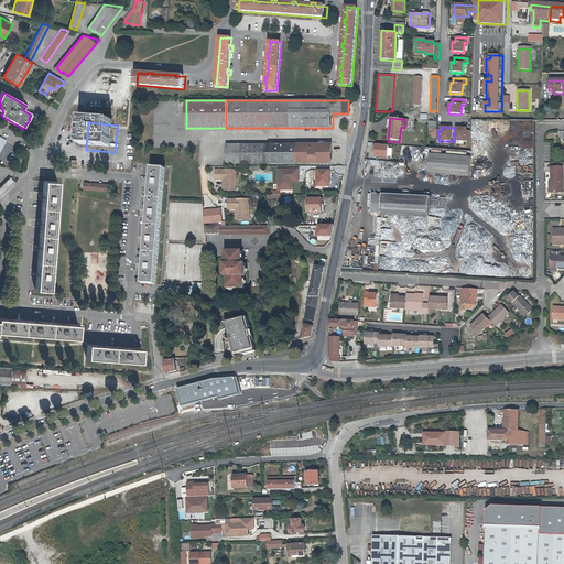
[(470,142),(472,131),(467,131),(467,128),(456,128),(455,141),(470,142)]
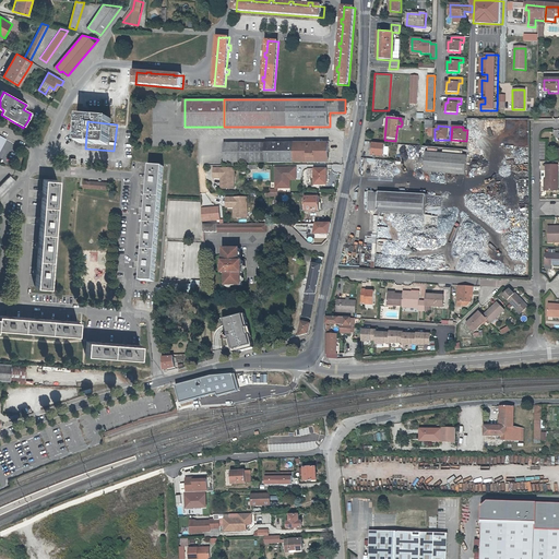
[(239,161),(239,143),(222,143),(222,162),(239,161)]
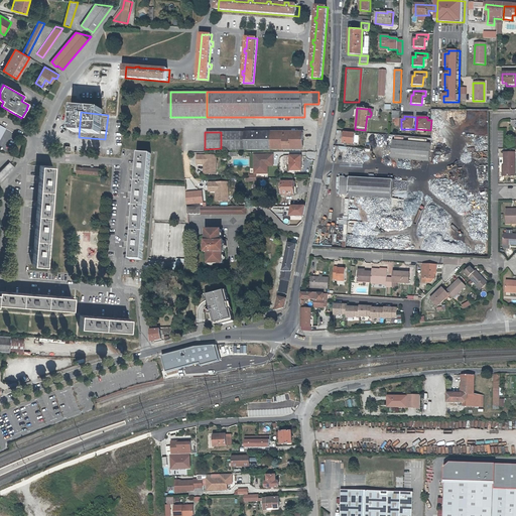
[(221,132),(221,148),(221,149),(246,149),(246,132),(221,132)]
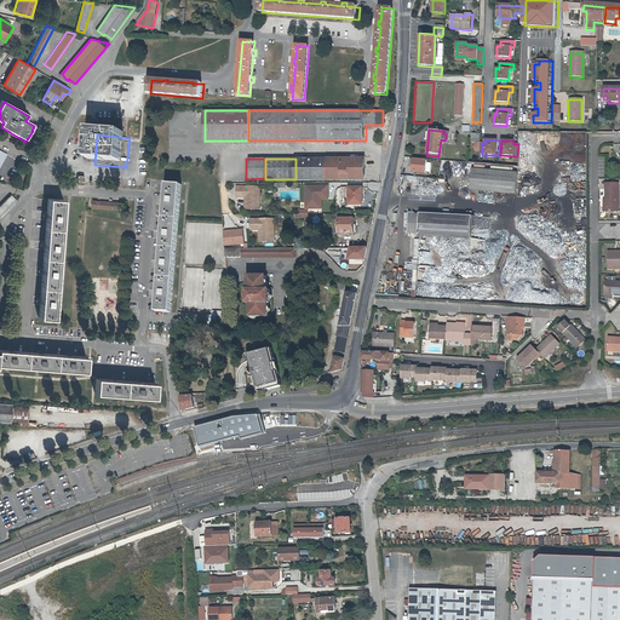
[(296,159),(296,179),(365,179),(366,159),(296,159)]
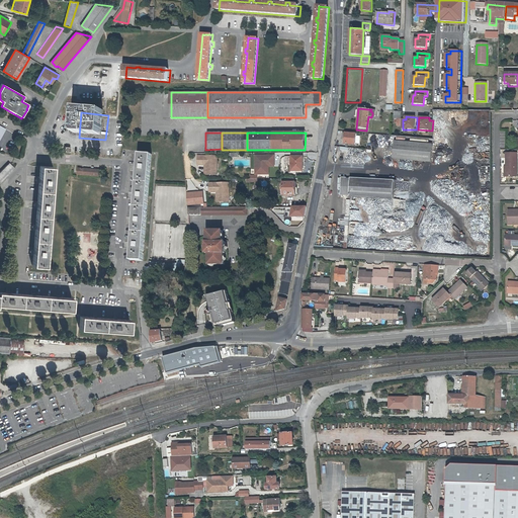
[(355,145),(356,134),(345,133),(343,143),(355,145)]
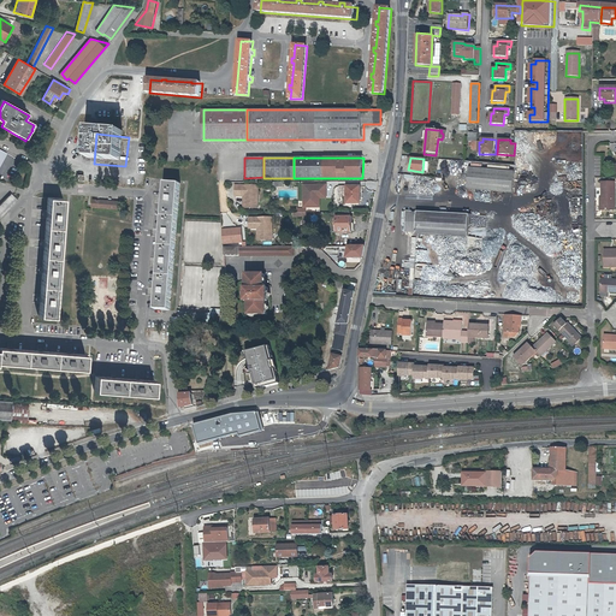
[(513,193),(514,171),(469,167),(467,189),(513,193)]
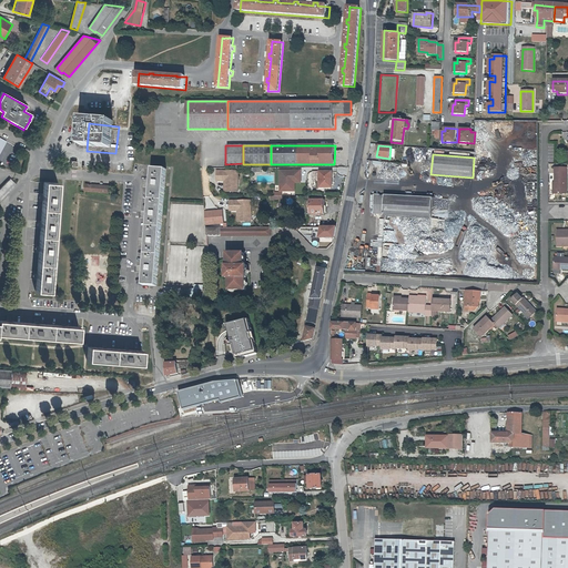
[(555,182),(555,193),(566,193),(566,168),(555,168),(555,182)]
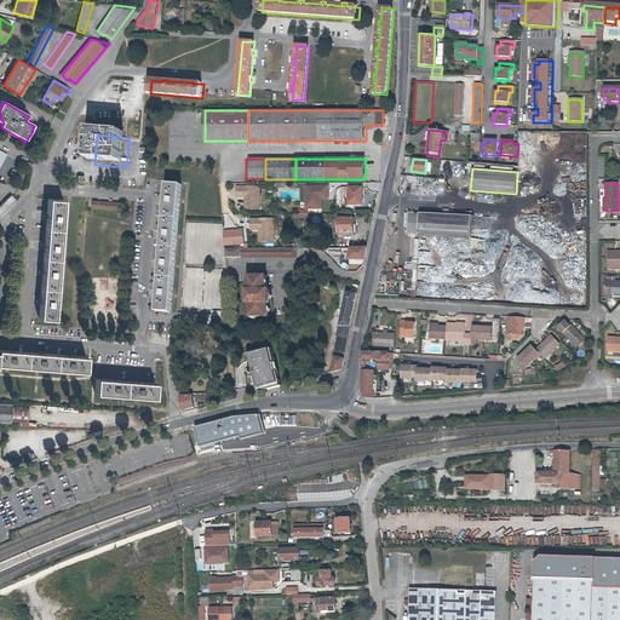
[(306,208),(317,208),(316,196),(328,196),(328,185),(306,185),(306,208)]
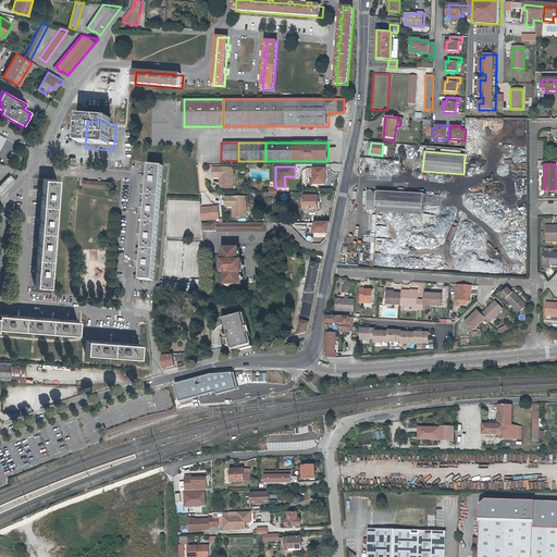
[(148,283),(157,169),(144,168),(143,182),(140,181),(140,185),(141,185),(140,211),(137,211),(137,214),(139,214),(138,237),(135,237),(135,242),(137,242),(136,264),(133,264),(133,268),(135,268),(135,282),(148,283)]
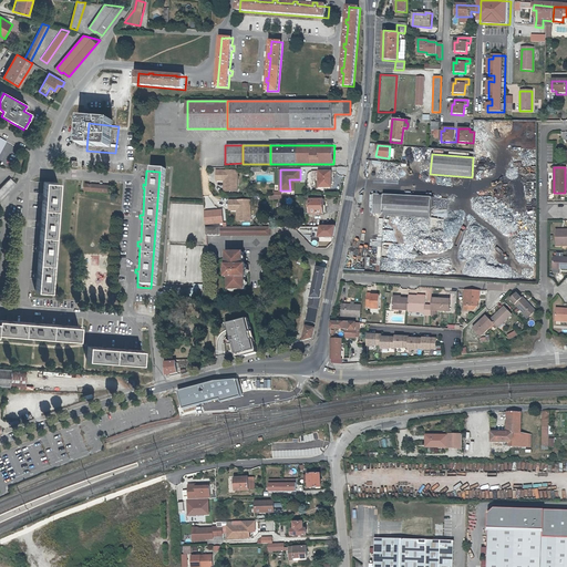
[(237,172),(216,172),(216,182),(224,182),(227,182),(227,192),(237,192),(237,172)]
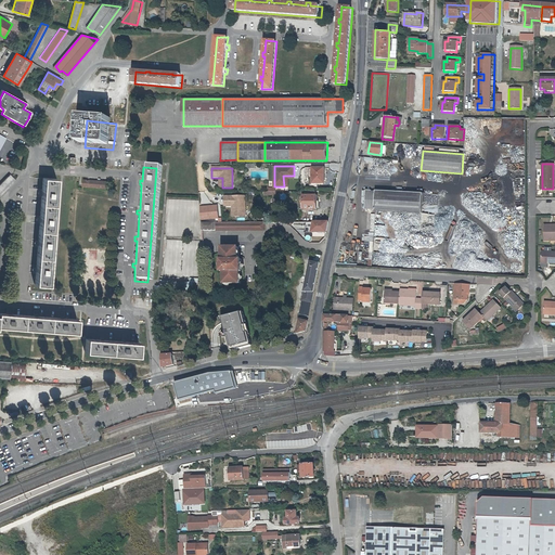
[(325,168),(306,168),(306,176),(309,176),(310,186),(318,186),(318,183),(325,183),(325,168)]
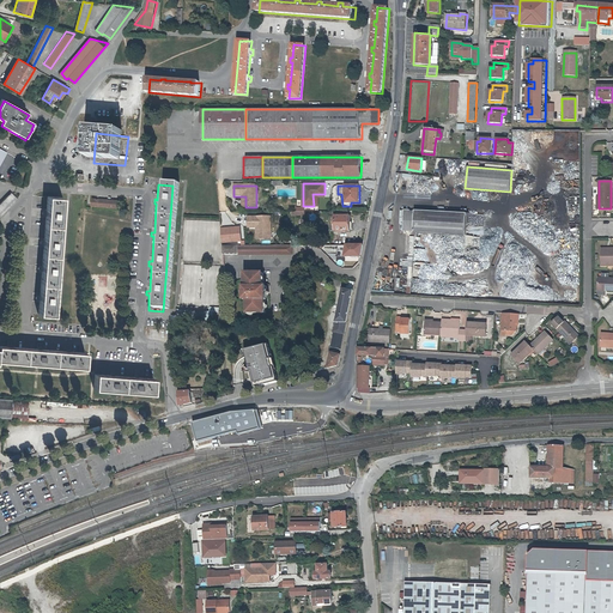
[(65,194),(52,193),(50,193),(49,207),(47,207),(47,212),(49,212),(47,237),(44,237),(44,241),(47,242),(44,263),(42,262),(42,267),(44,268),(42,292),(40,292),(40,297),(42,297),(41,311),(56,311),(65,194)]
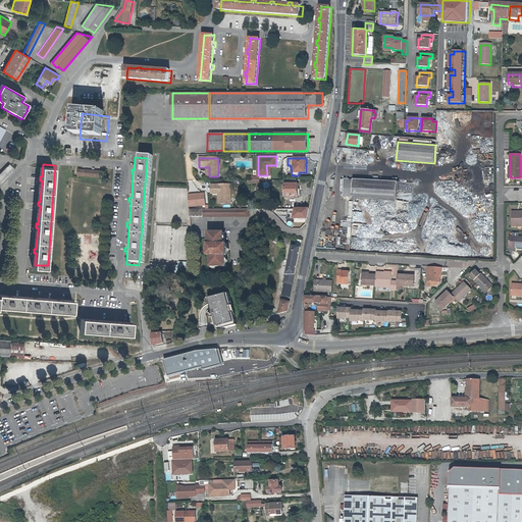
[(0,175),(0,186),(15,170),(10,165),(0,175)]
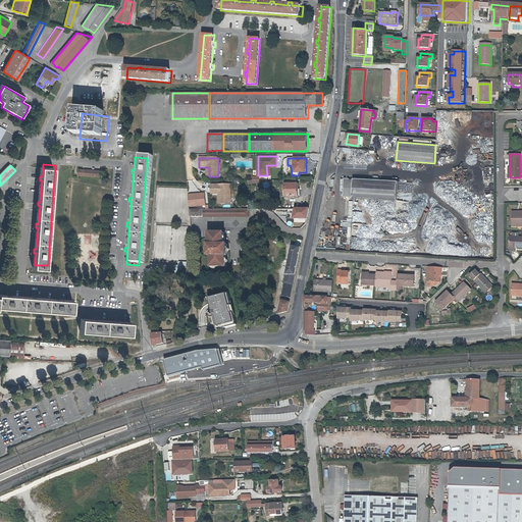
[(276,167),(276,165),(266,165),(267,175),(271,175),(271,167),(276,167)]
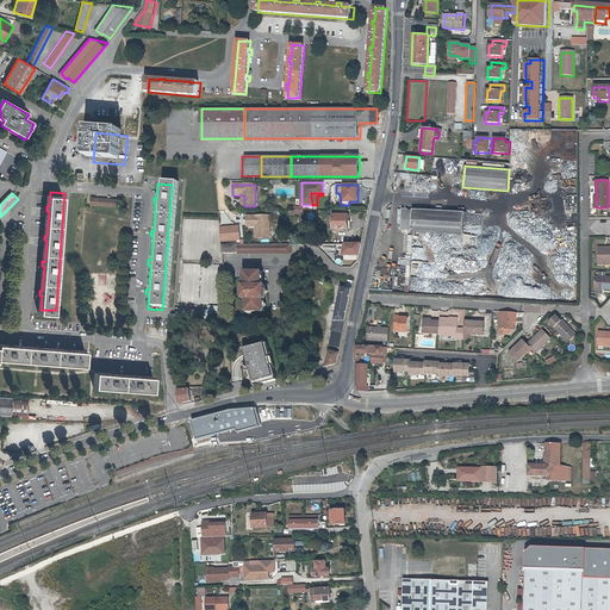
[(93,199),(92,207),(118,210),(119,200),(93,199)]
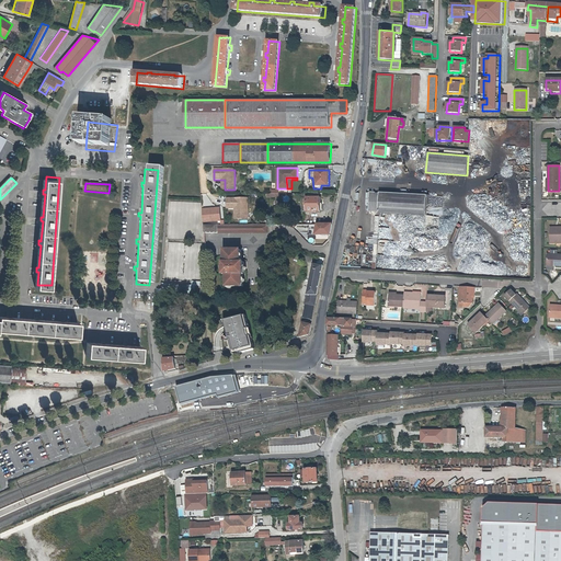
[(376,192),(367,191),(366,204),(369,204),(369,209),(379,210),(379,212),(426,215),(428,194),(380,191),(380,194),(376,193),(376,192)]
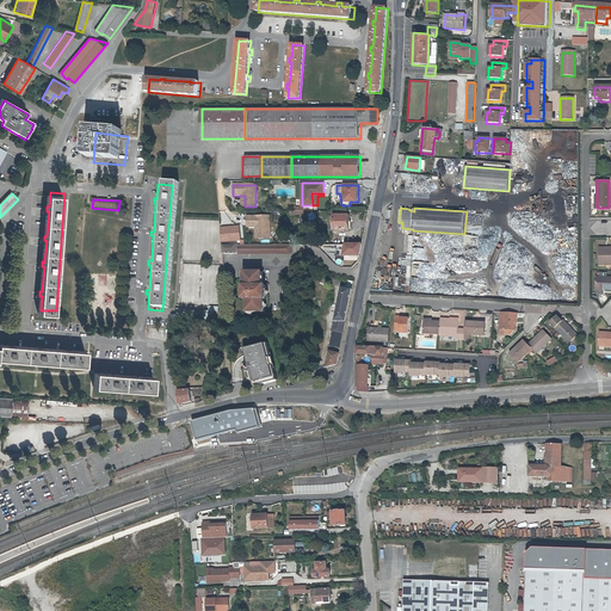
[(349,215),(332,215),(329,215),(329,230),(335,230),(349,230),(349,222),(350,222),(350,215),(349,215)]
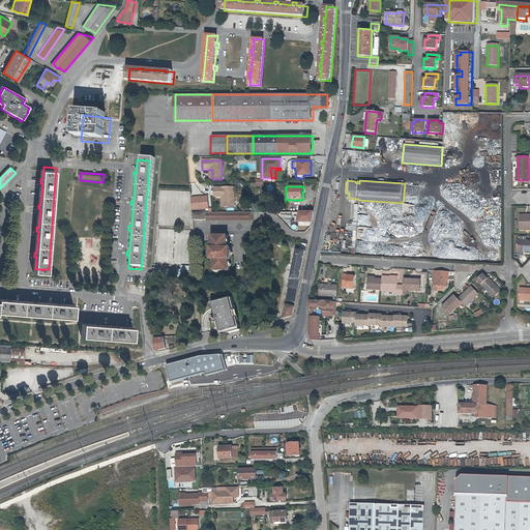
[(234,187),(214,187),(214,197),(222,197),(225,197),(225,206),(234,206),(234,187)]
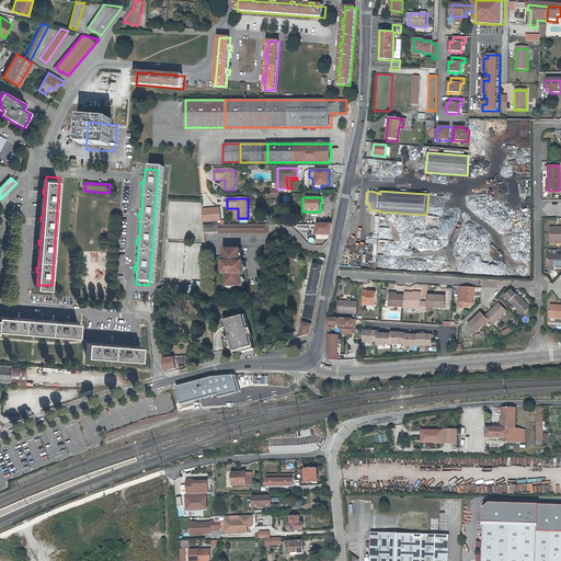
[(219,221),(218,208),(202,210),(203,222),(206,222),(219,221)]
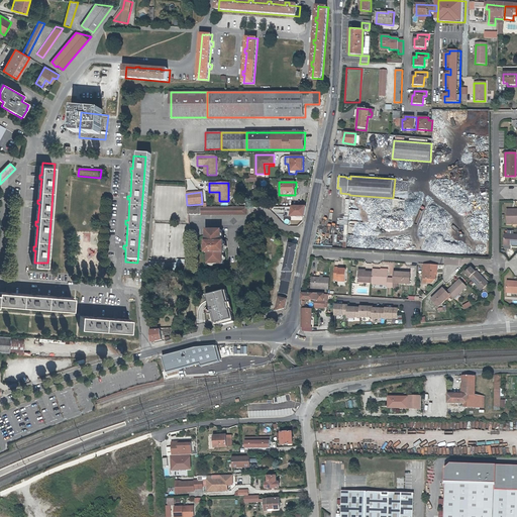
[(292,216),(304,216),(306,206),(293,207),(292,216)]
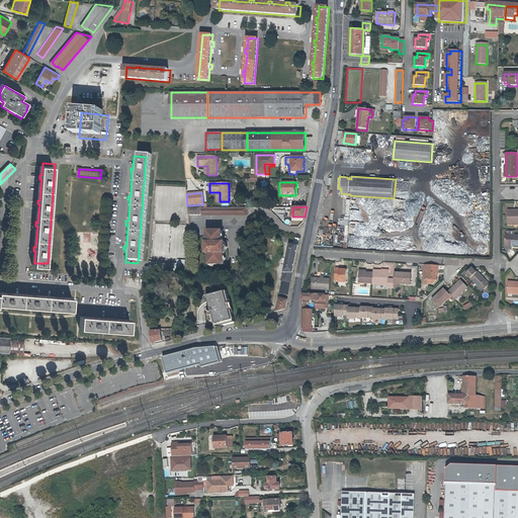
[(200,208),(200,216),(246,214),(246,207),(200,208)]
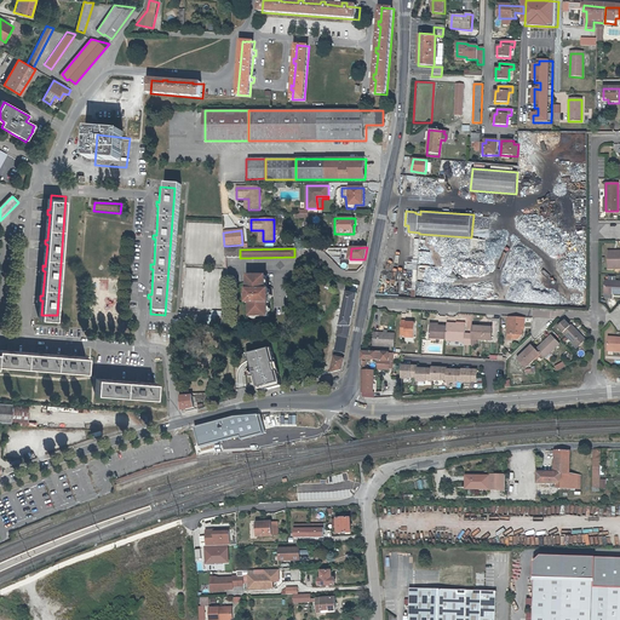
[(619,251),(615,252),(615,253),(607,253),(608,269),(619,268),(619,251)]
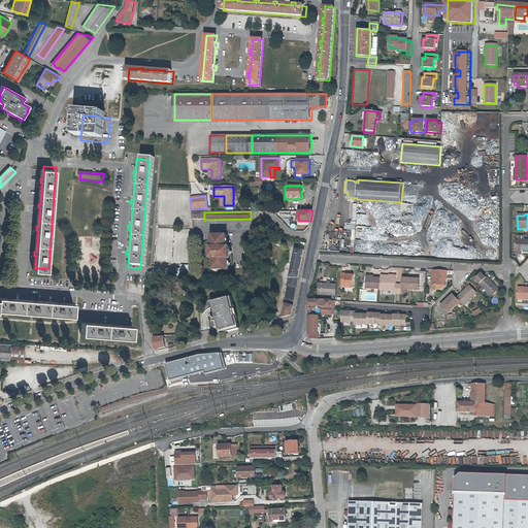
[(223,233),(207,233),(207,244),(206,244),(206,249),(207,249),(207,252),(206,253),(206,256),(209,257),(209,267),(225,267),(225,256),(227,256),(226,252),(225,252),(225,249),(227,249),(226,244),(223,244),(223,233)]
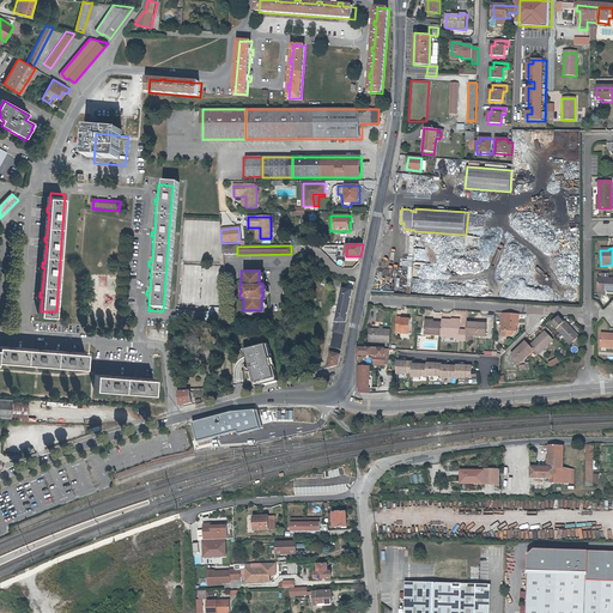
[(612,291),(612,278),(598,278),(596,290),(612,291)]
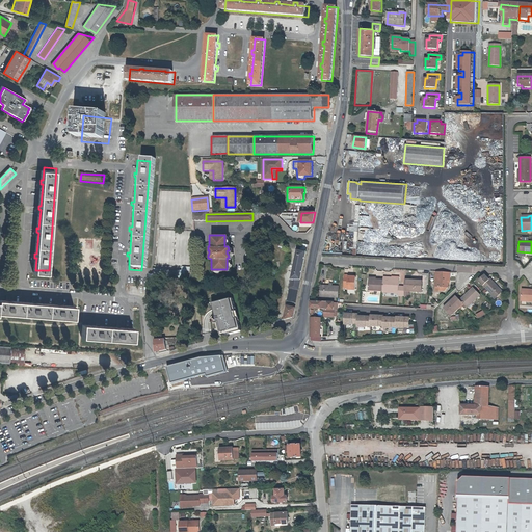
[(288,287),(297,289),(304,251),(295,249),(290,278),(289,278),(288,287)]
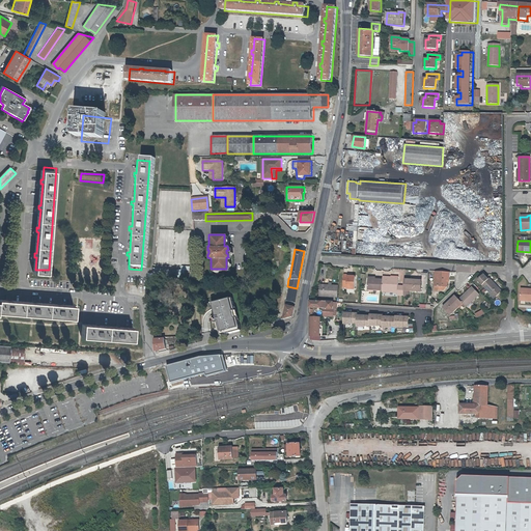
[(152,268),(152,277),(189,279),(190,270),(152,268)]
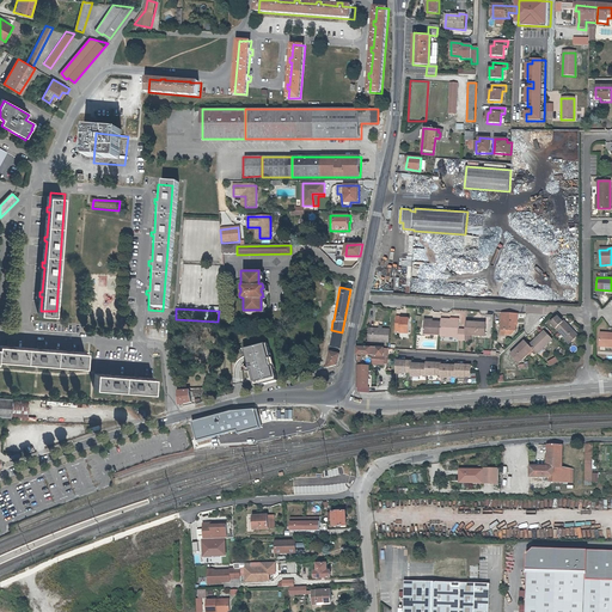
[(514,331),(515,326),(515,319),(516,319),(516,314),(501,313),(500,336),(505,336),(505,335),(505,331),(510,331),(514,331)]
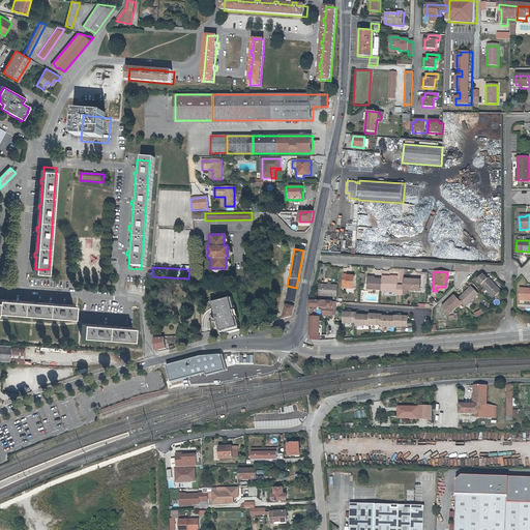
[(489,277),(487,278),(482,273),(476,280),(490,294),(498,287),(489,277)]
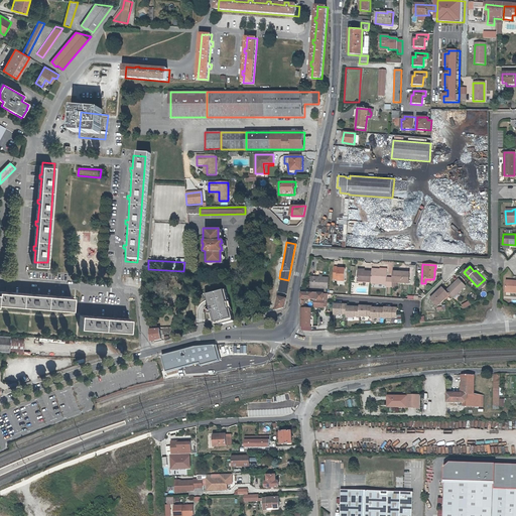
[(338,268),(338,267),(334,267),(333,279),(337,279),(337,280),(345,280),(345,269),(342,269),(338,268)]
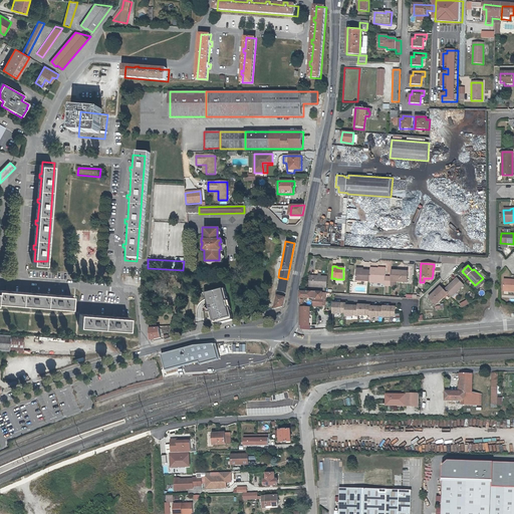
[(369,267),(369,270),(369,281),(369,282),(384,283),(384,285),(391,285),(391,277),(386,277),(386,268),(379,267),(379,268),(369,267)]
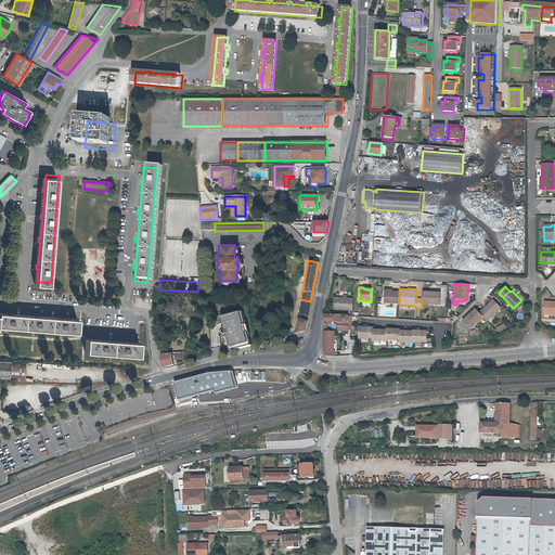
[(399,304),(399,292),(390,292),(385,292),(384,302),(385,302),(395,304),(399,304)]
